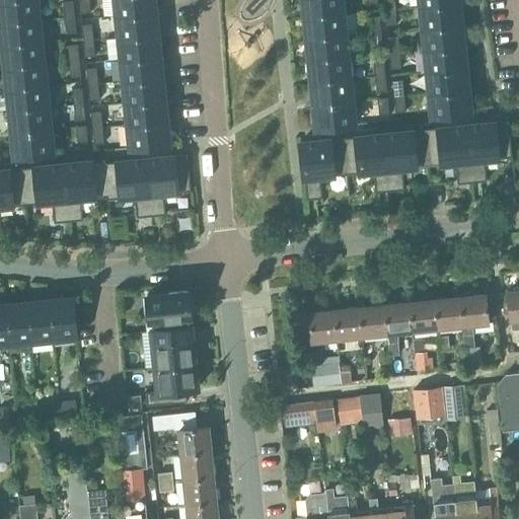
[(38,0),(12,0),(0,1),(0,16),(1,24),(41,20),(38,0)]
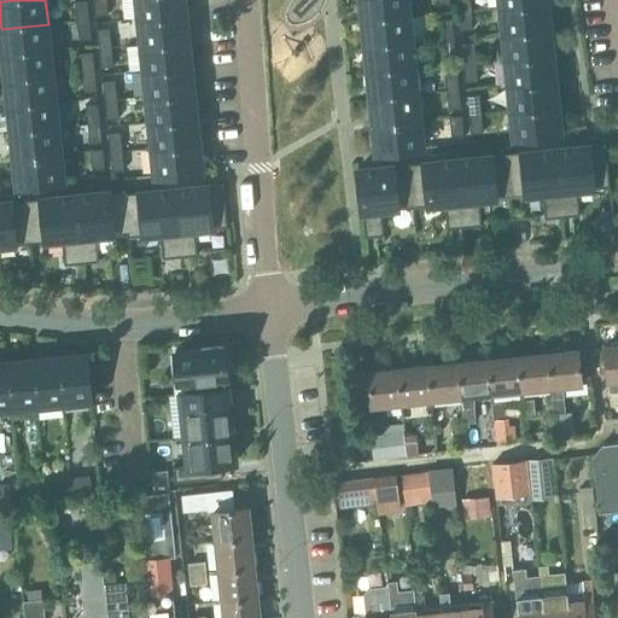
[(75,1),(76,11),(77,21),(89,19),(88,0),(75,1)]
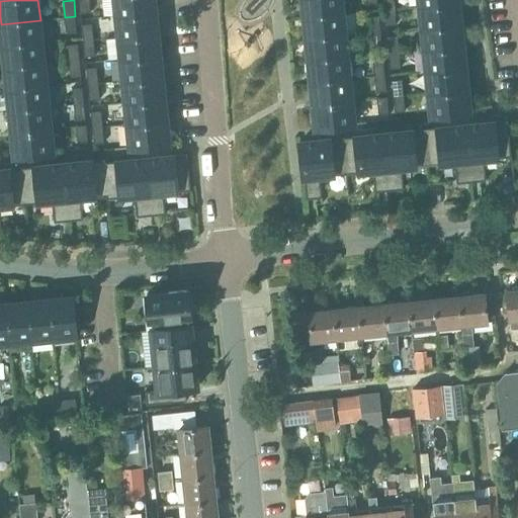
[(89,0),(79,0),(81,13),(91,12),(89,0)]
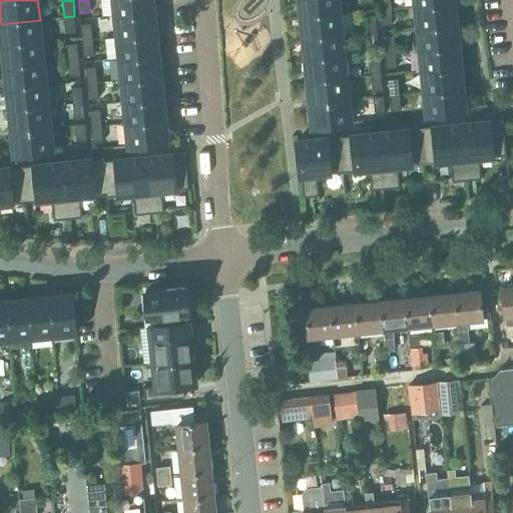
[(152,0),(113,0),(115,15),(154,11),(152,0)]
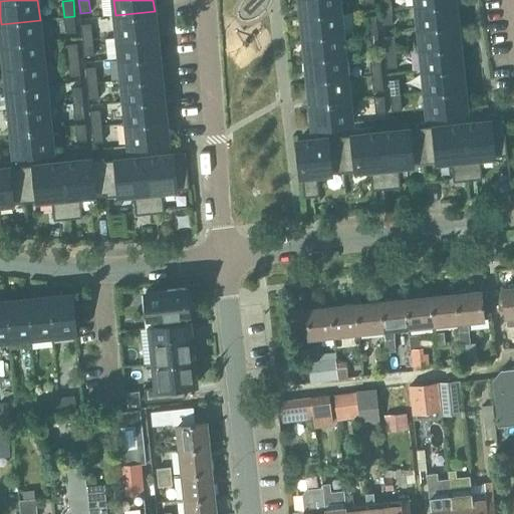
[(339,0),(299,0),(302,17),(341,13),(339,0)]
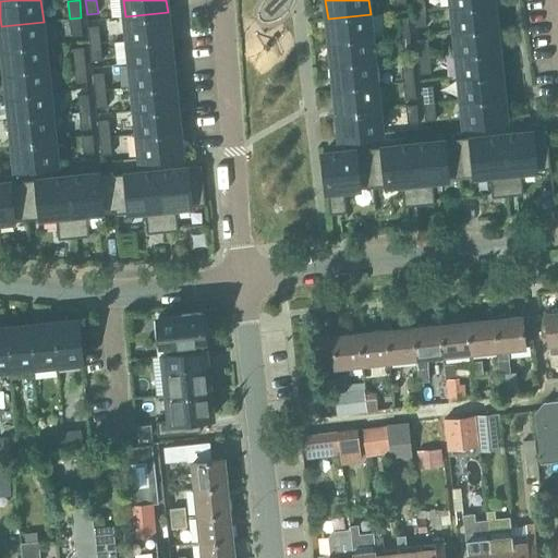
[(413,0),(414,10),(425,9),(424,0),(413,0)]
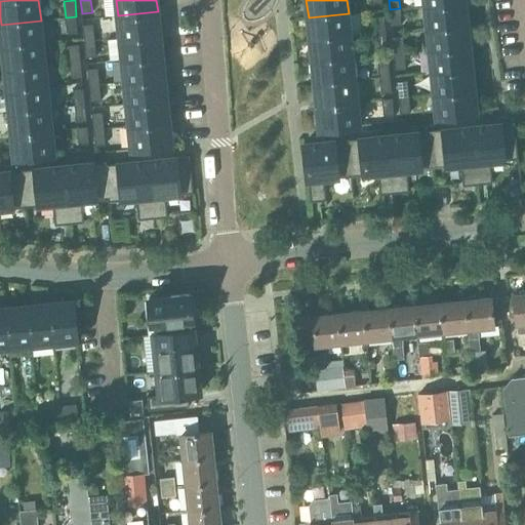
[(466,2),(426,6),(428,28),(468,24),(466,2)]
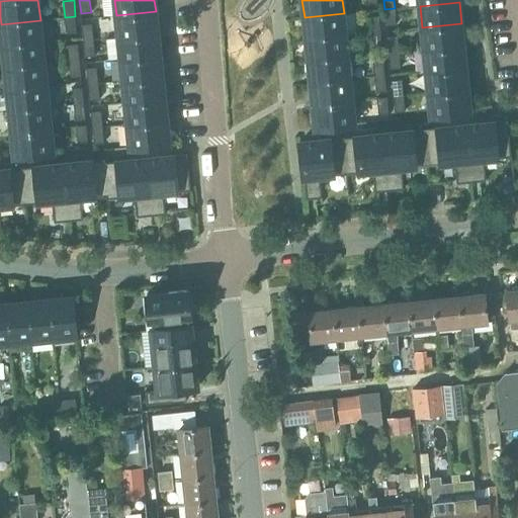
[(395,8),(384,9),(386,25),(397,23),(395,8)]
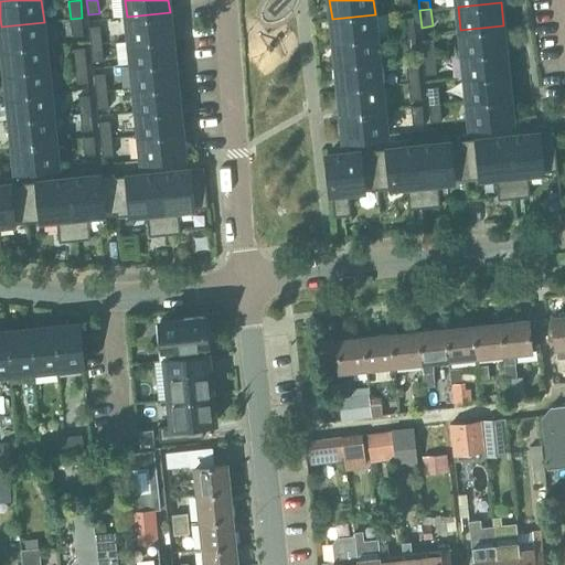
[(170,12),(127,17),(129,41),(172,36),(170,12)]
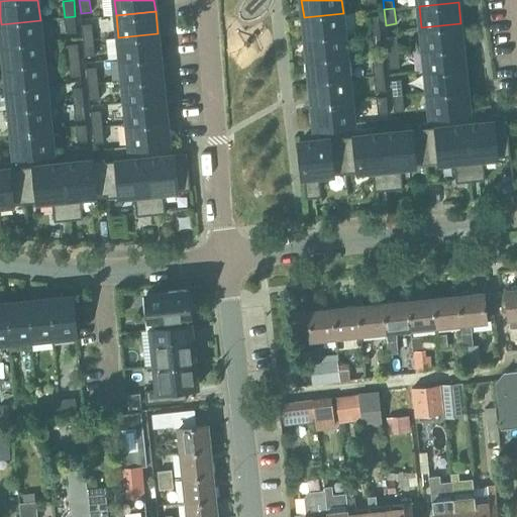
[(304,17),(306,39),(345,35),(343,13),(304,17)]
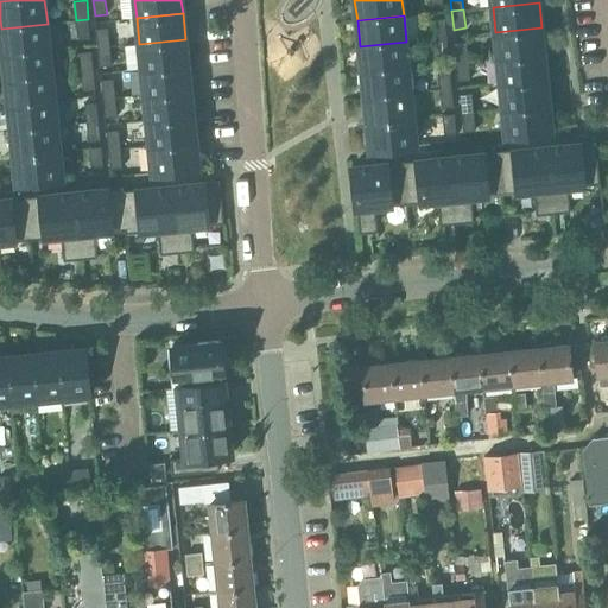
[(432,19),(435,39),(447,37),(445,18),(432,19)]
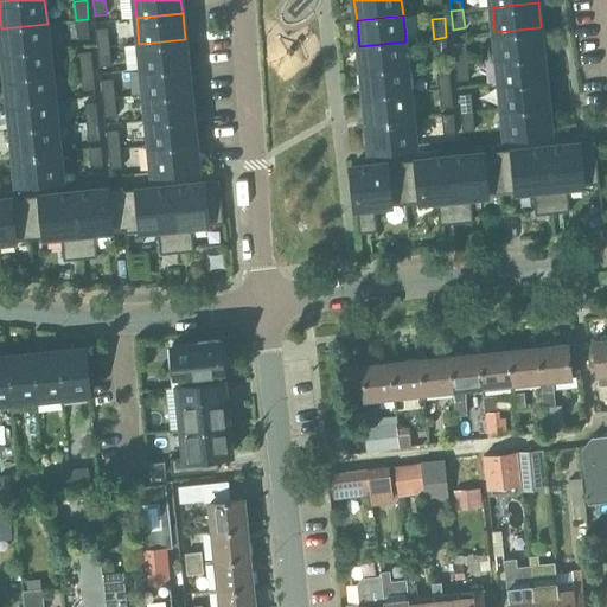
[(76,20),(77,27),(78,39),(90,38),(88,19),(76,20)]
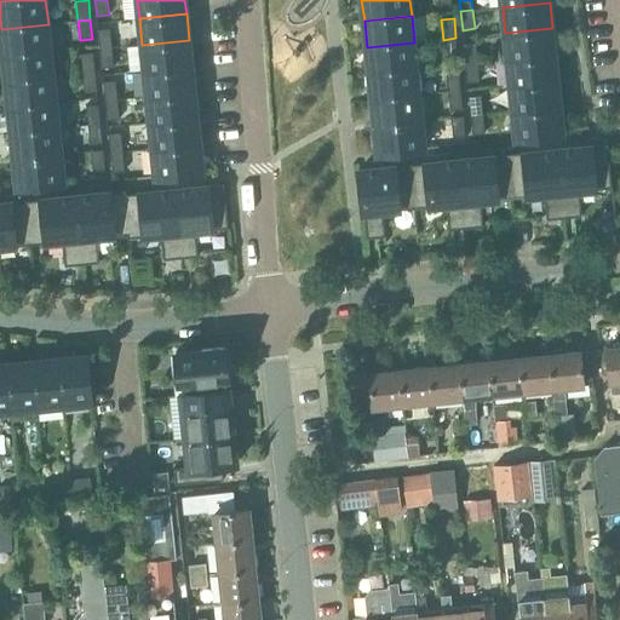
[(49,24),(1,29),(4,56),(51,50),(49,24)]
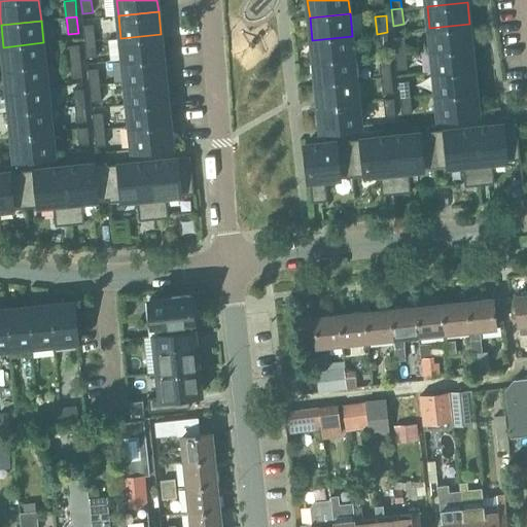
[(83,25),(85,41),(96,40),(94,24),(83,25)]
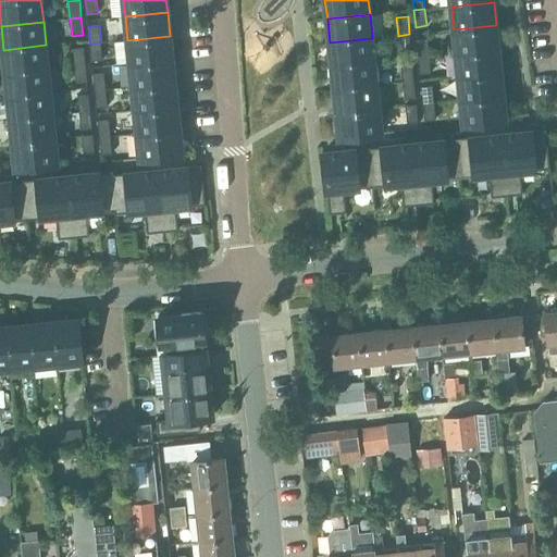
[(496,25),(454,29),(456,53),(498,49),(496,25)]
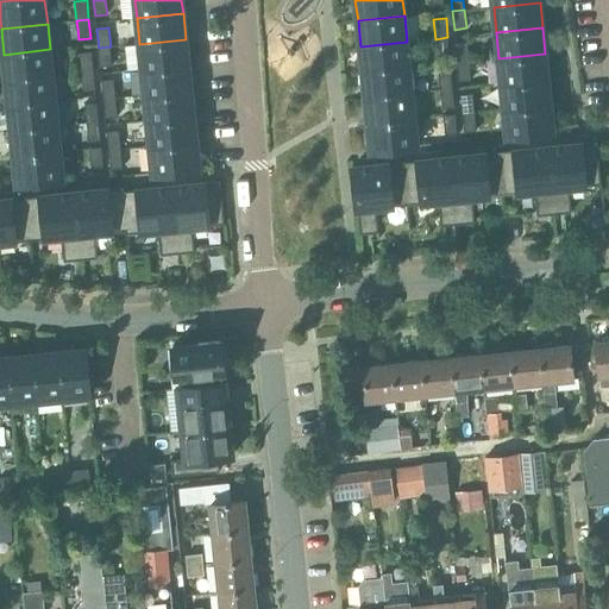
[(186,39),(139,44),(143,69),(189,64),(186,39)]
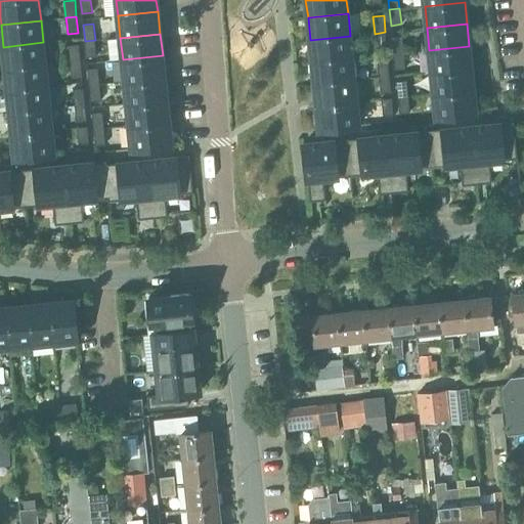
[(375,36),(376,46),(377,54),(387,53),(385,35),(375,36)]
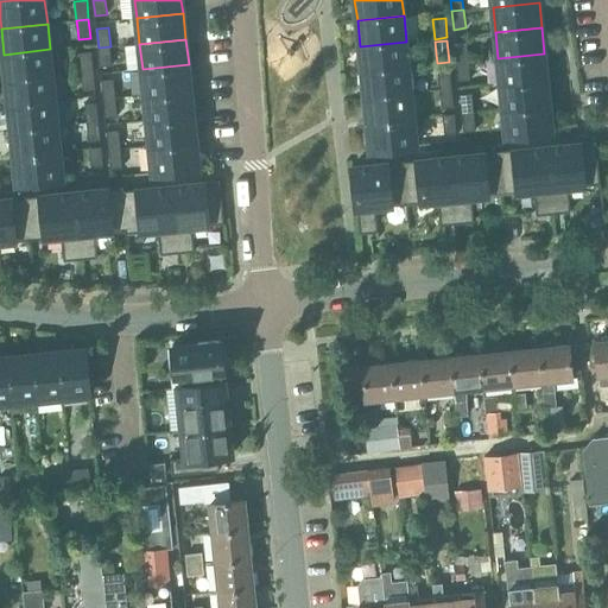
[(406,42),(360,46),(362,73),(409,68),(406,42)]
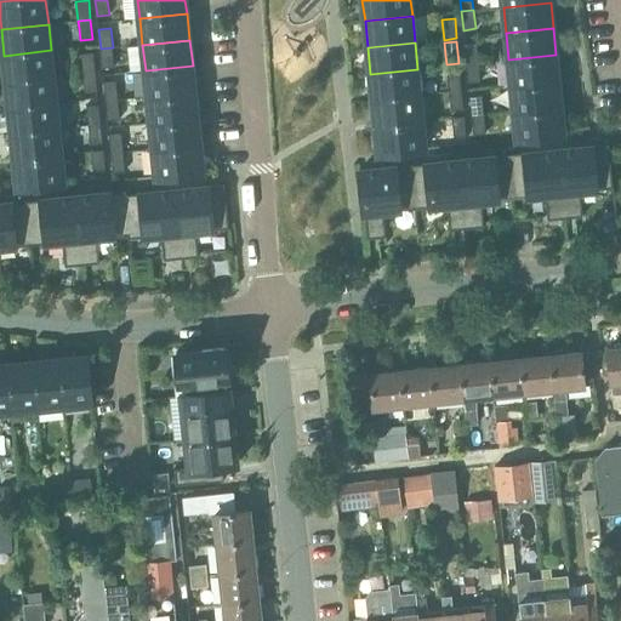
[(465,44),(466,64),(479,63),(477,43),(465,44)]
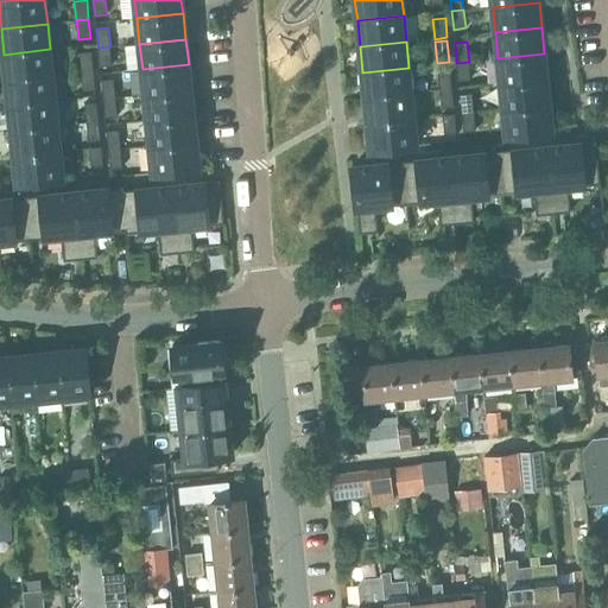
[(111,46),(99,48),(100,67),(113,65),(111,46)]
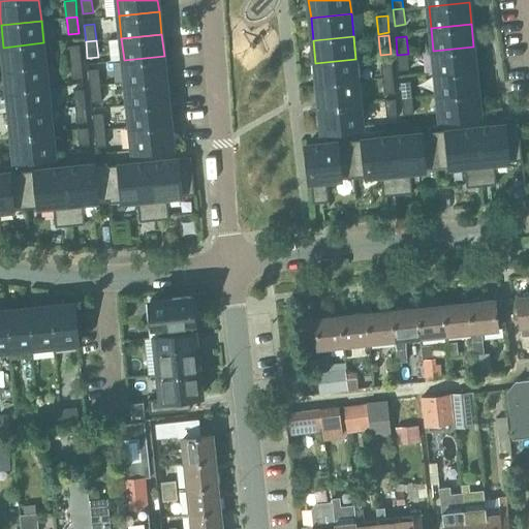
[(43,42),(3,48),(5,69),(45,65),(43,42)]
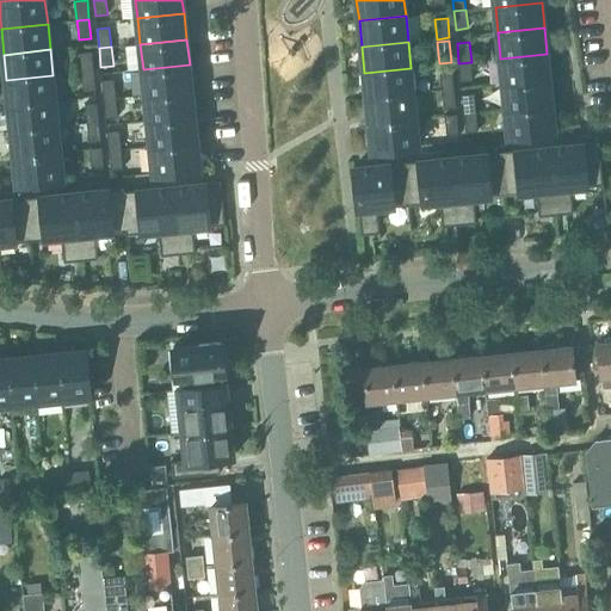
[(80,53),(82,73),(94,71),(92,51),(80,53)]
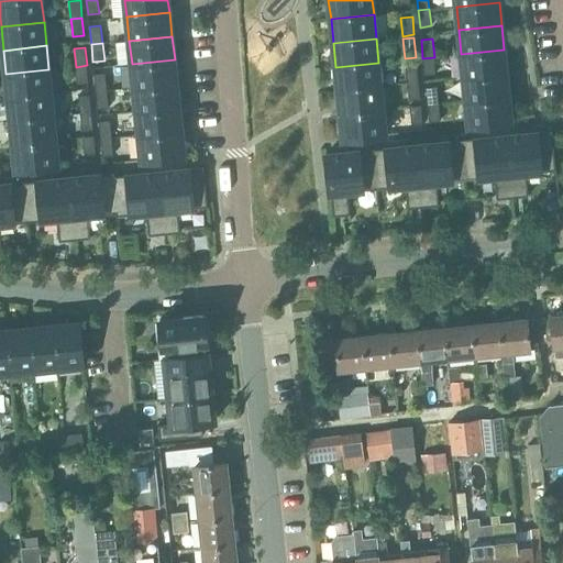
[(504,50),(461,54),(463,78),(506,74),(504,50)]
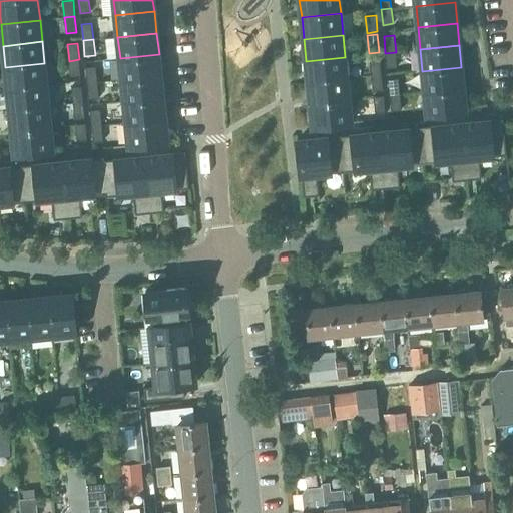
[(396,52),(385,53),(387,67),(397,66),(396,52)]
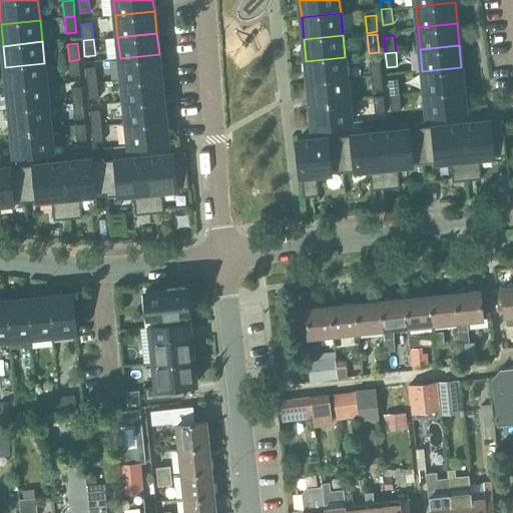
[(161,76),(159,54),(120,58),(122,80),(161,76)]
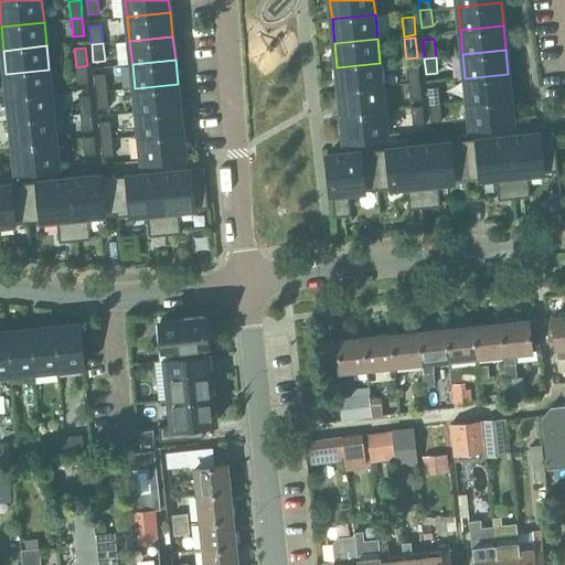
[(380,63),(337,67),(339,92),(382,87),(380,63)]
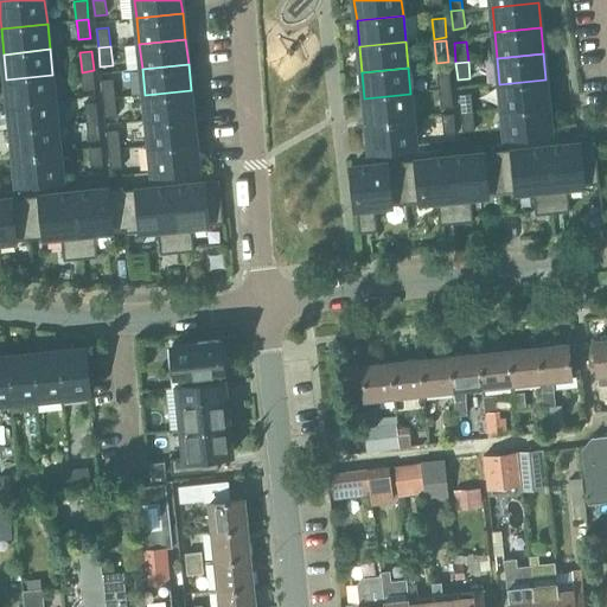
[(438,70),(439,90),(452,89),(449,69),(438,70)]
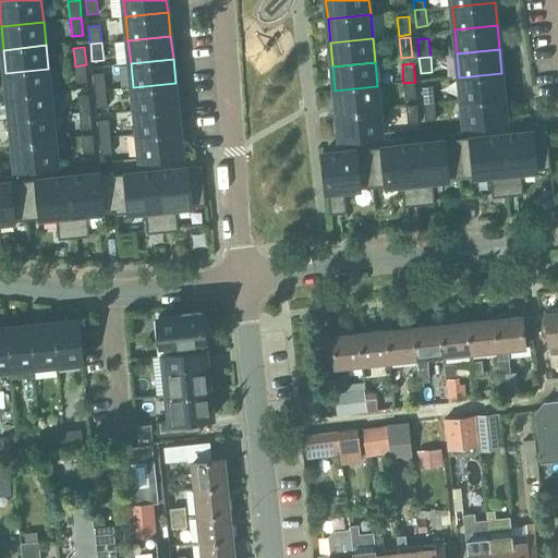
[(86,64),(75,67),(76,83),(88,82),(86,64)]
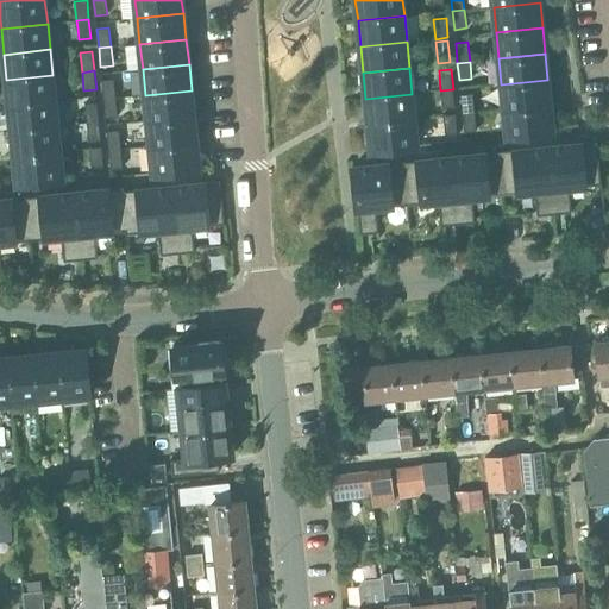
[(10,106),(55,101),(52,75),(6,80),(10,106)]
